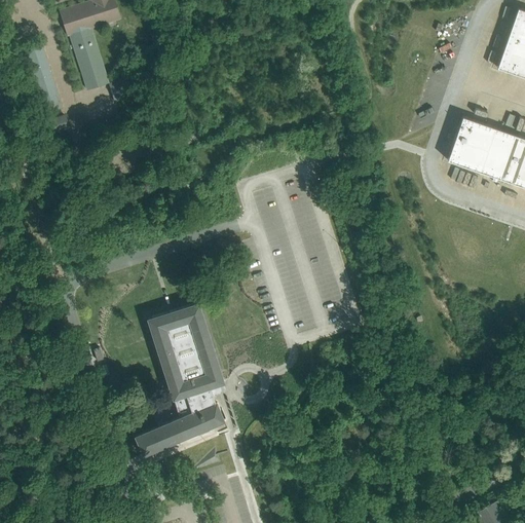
[(90,0),(91,3),(61,13),(64,23),(66,29),(69,38),(70,37),(88,92),(89,91),(101,87),(109,85),(106,75),(104,68),(91,30),(108,25),(112,24),(116,23),(121,21),(114,0),(90,0)]
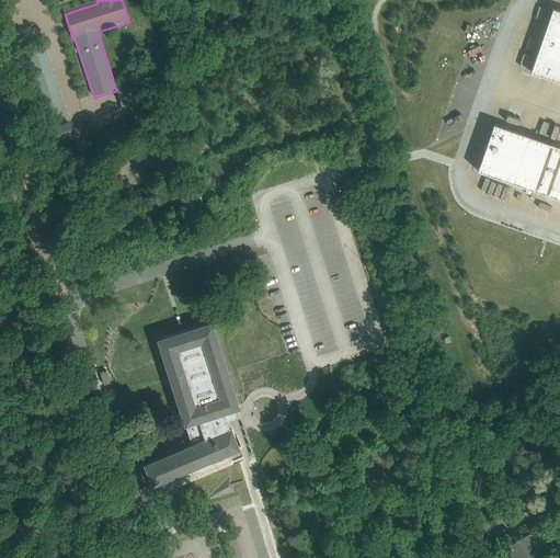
[(559,13),(553,11),(530,75),(559,84),(559,149),(493,126),(478,173),(559,202),(559,13)]
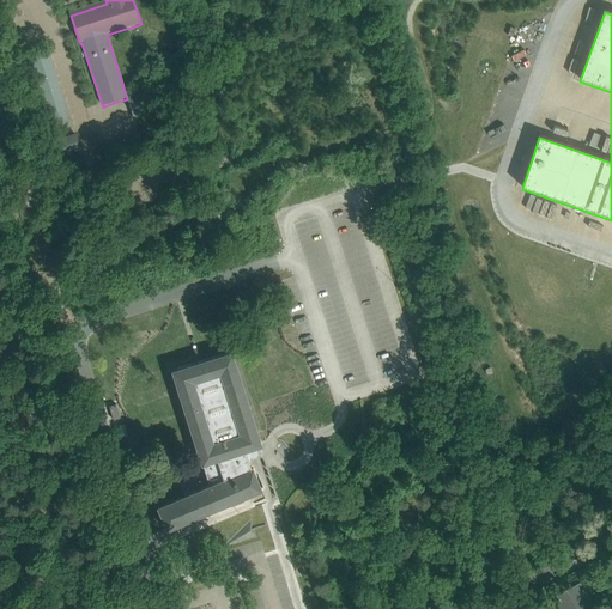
[(49,53),(30,59),(54,134),(73,128),(49,53)]
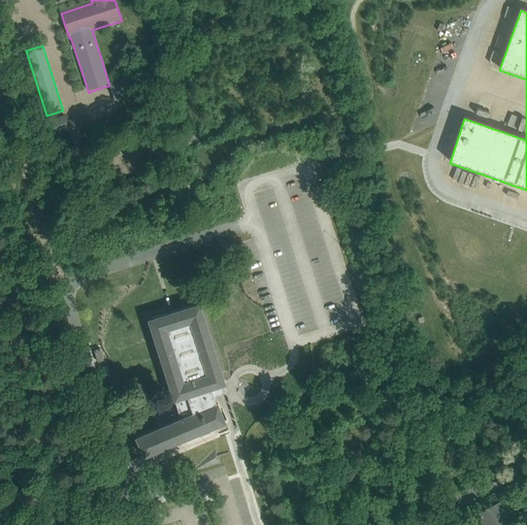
[(110,86),(116,105),(128,101),(123,83),(110,86)]
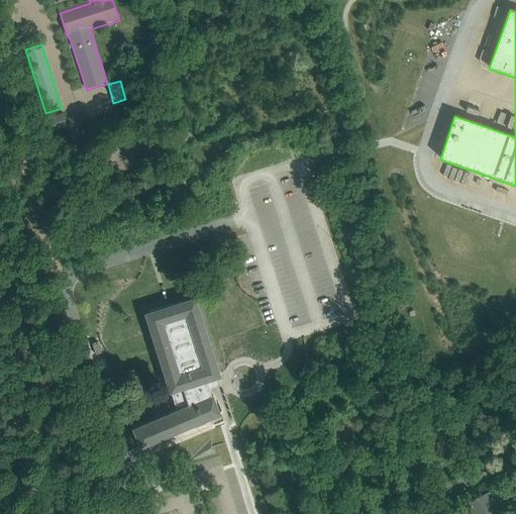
[(65,117),(44,123),(38,125),(41,134),(68,126),(65,117)]
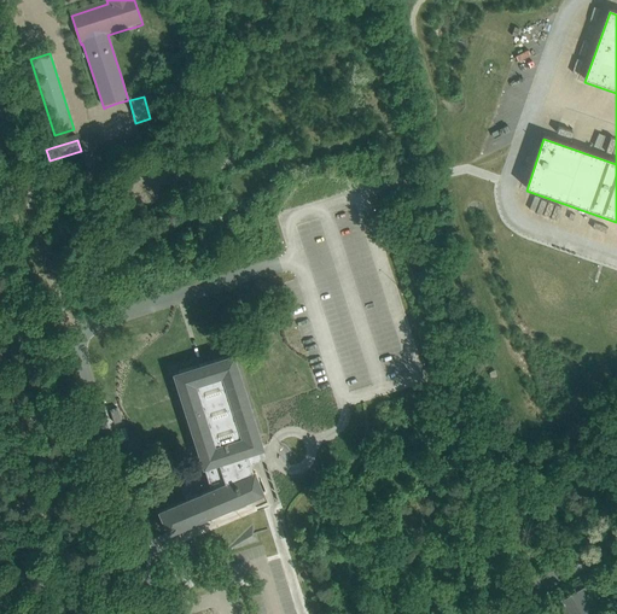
[(234,510),(246,504),(265,497),(255,474),(254,474),(251,465),(265,460),(262,452),(265,452),(234,357),(174,376),(204,472),(205,471),(211,492),(159,514),(169,537),(231,512),(234,510)]
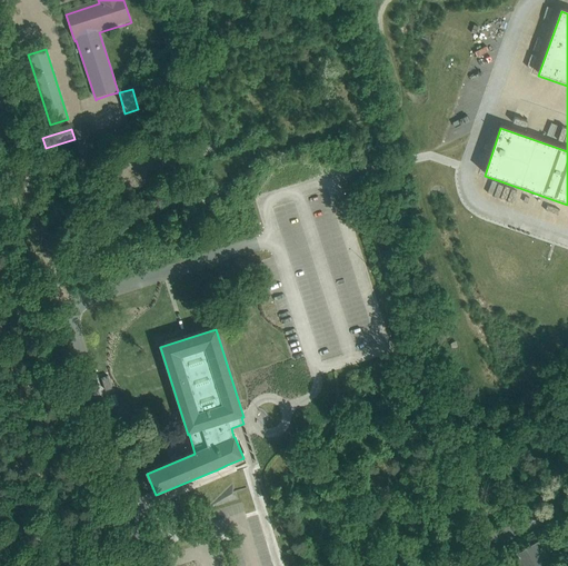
[(102,380),(106,394),(112,391),(109,378),(102,380)]
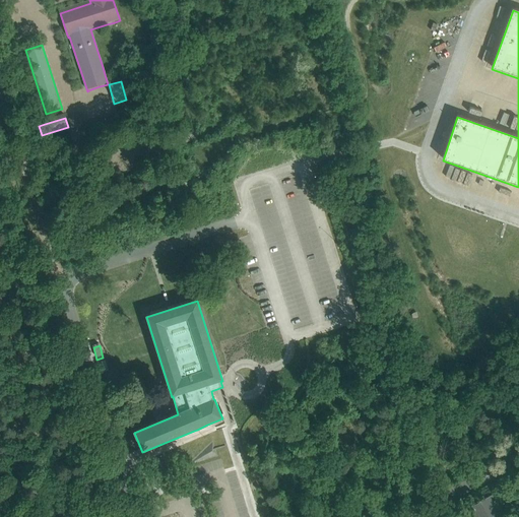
[(99,366),(102,375),(109,373),(106,363),(99,366)]
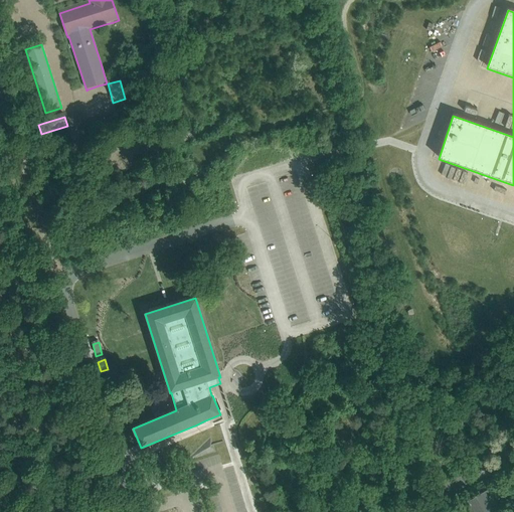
[(149,475),(155,494),(163,491),(157,472),(149,475)]
